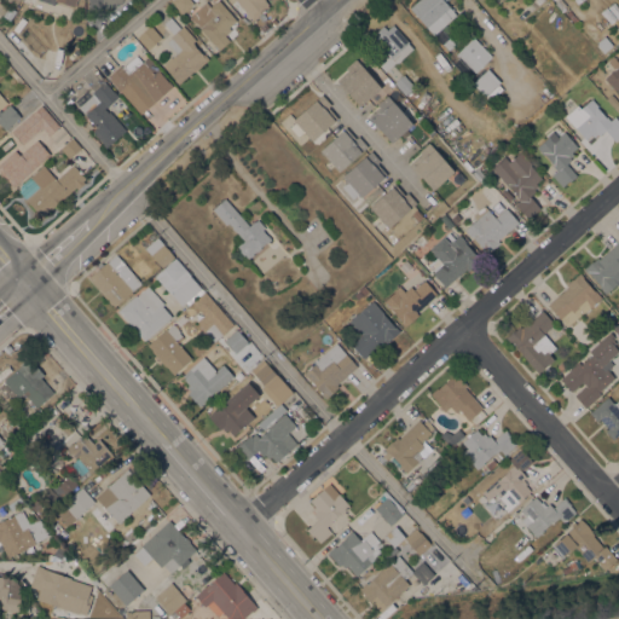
[(190,0),(194,4),(181,13),(171,1),(172,0),(190,0)]
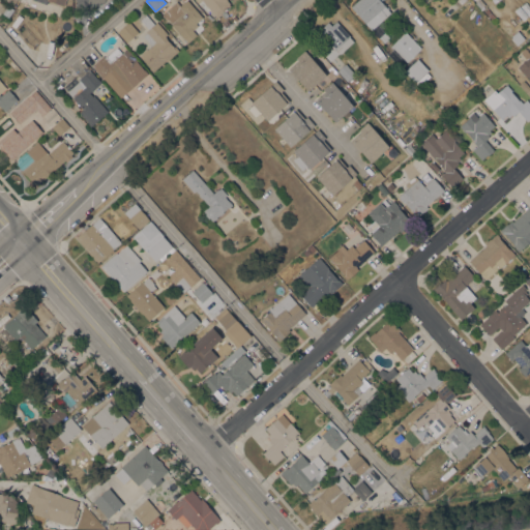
[(176,1),(180,5),(185,0),(186,0),(203,18),(192,27),(198,33),(187,42),(171,24),(172,23),(163,12),(176,1)]
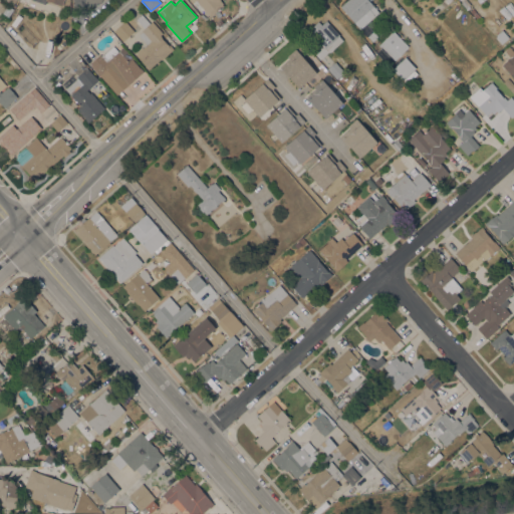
[(220,0),(224,4),(210,17),(195,0),(220,0)]
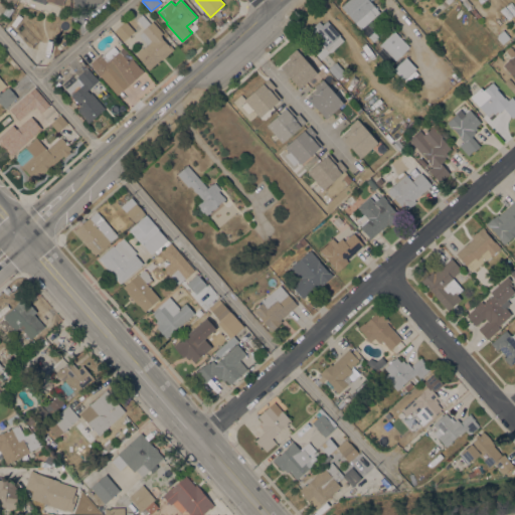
[(347,0),(371,0),(370,1),(379,12),(361,29),(341,6),(347,0)]
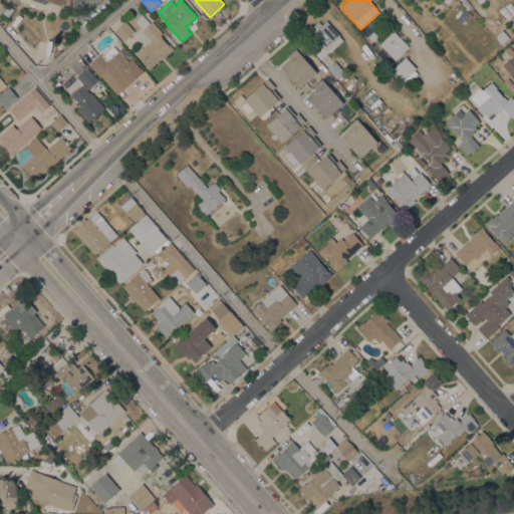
[(13,10),(8,17),(2,12),(7,6),(13,10)]
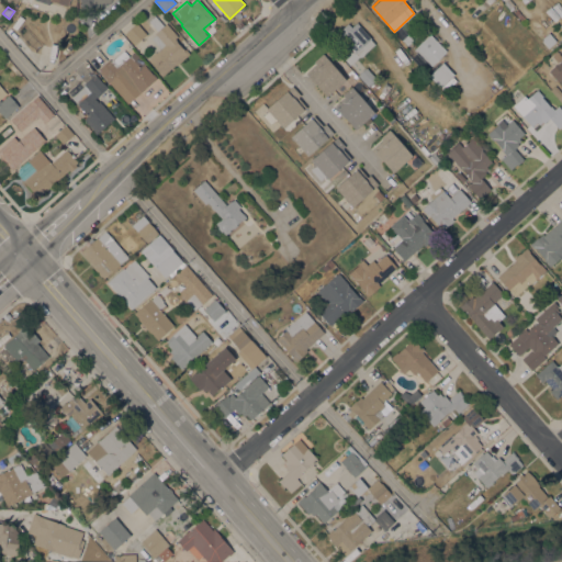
[(178,36),(175,38),(180,44),(181,43),(190,53),(176,65),(175,65),(161,76),(158,72),(158,71),(148,59),(160,48),(152,38),(156,34),(155,33),(157,30),(149,21),(155,15),(164,25),(166,23),(178,36)]
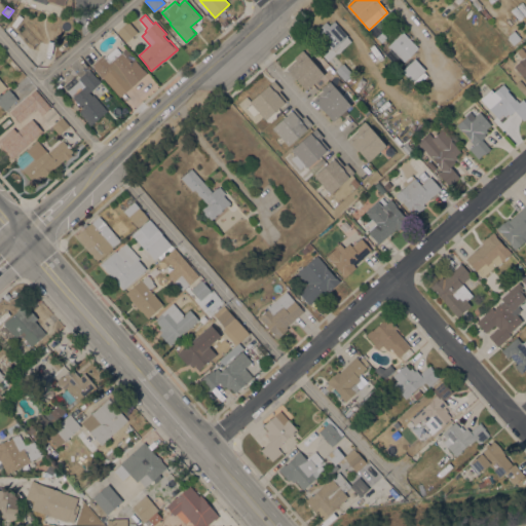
[(137,32),(126,41),(117,30),(127,21),(137,32)]
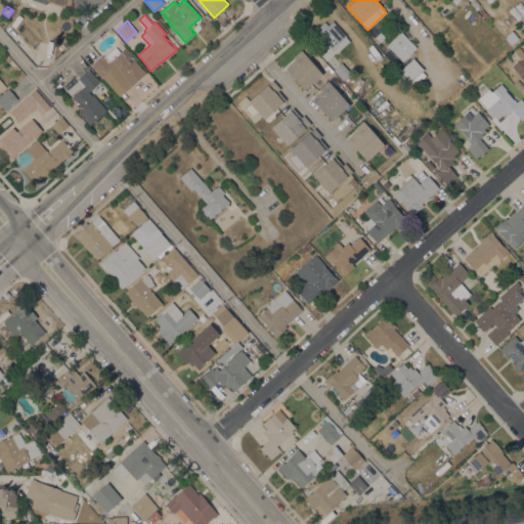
[(346,36),(346,37),(349,41),(336,53),(335,52),(325,60),(316,49),(323,42),(317,34),(318,33),(315,30),(324,22),(328,25),(333,20),(346,36)]
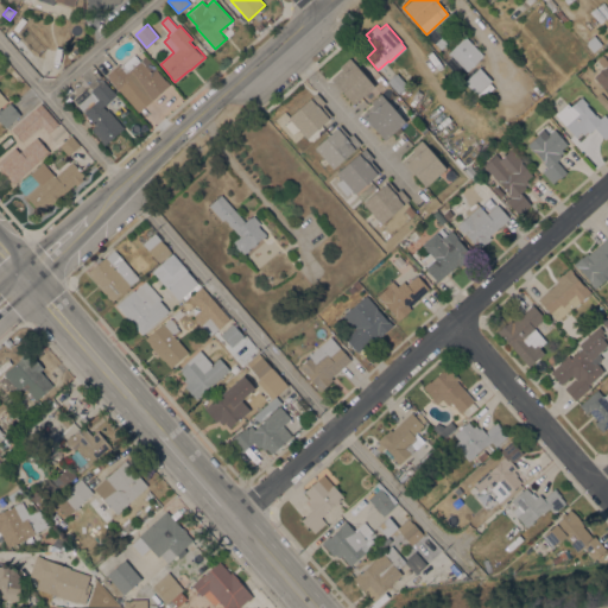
[(12,27),(26,43),(23,46),(19,51),(4,35),(12,27)]
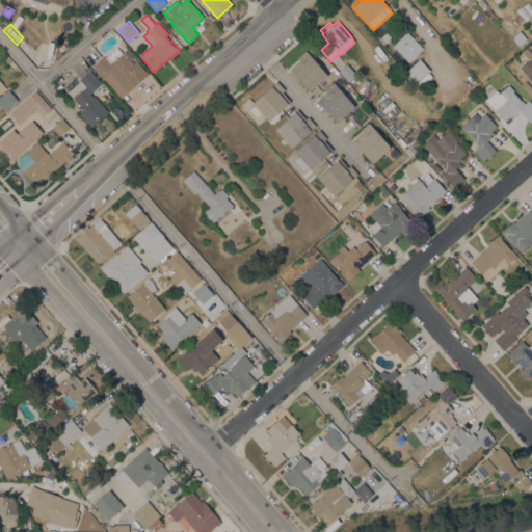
[(527,38),(519,45),(511,36),(520,30),(527,38)]
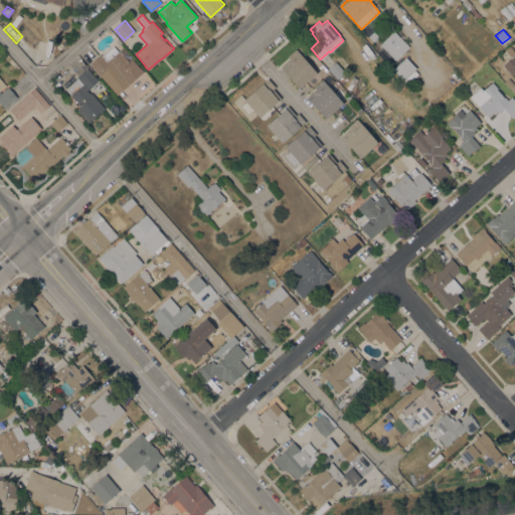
[(379,44),(393,30),(409,46),(395,60),(379,44)]
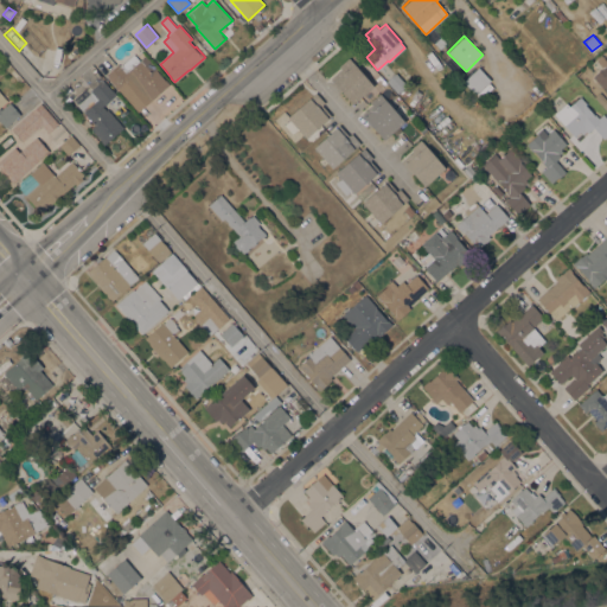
[(434,43),(440,37),(446,43),(440,49),(434,43)]
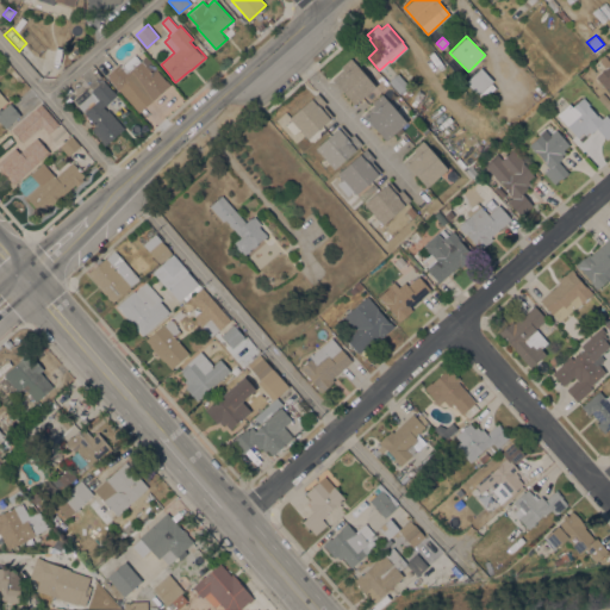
[(135,83),(136,82),(132,79),(130,81),(129,80),(118,89),(114,86),(106,75),(118,64),(120,67),(134,54),(139,61),(141,60),(153,73),(156,69),(170,85),(150,101),(135,83)]
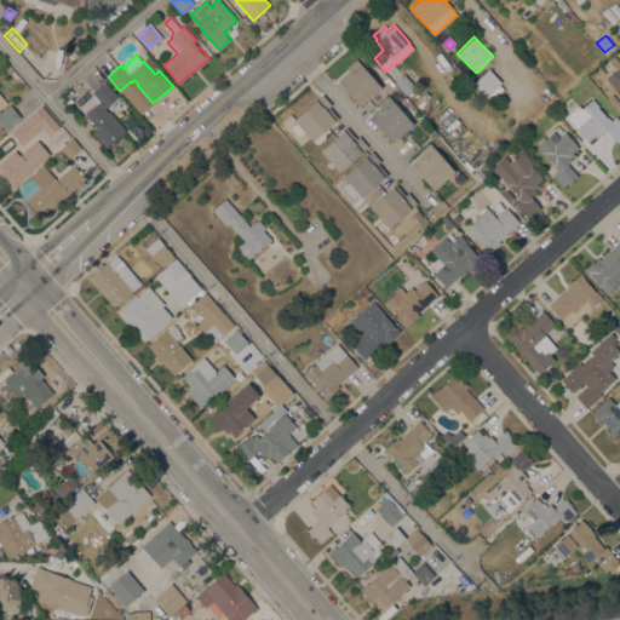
[(619,95),(606,78),(593,72),(608,59),(610,62),(615,57),(619,62),(619,95)]
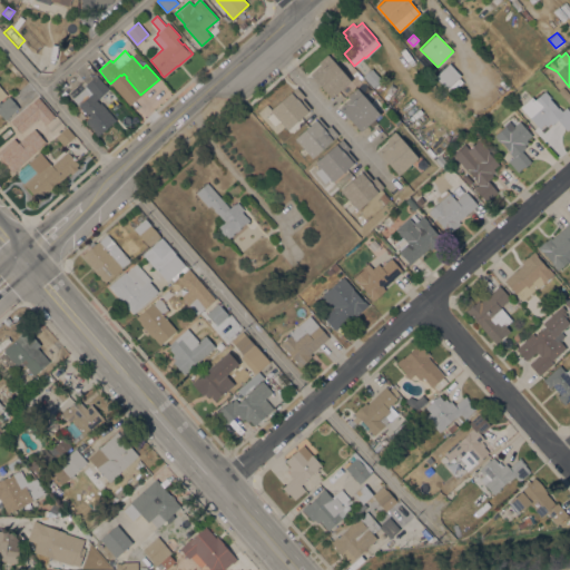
[(332,97),(311,74),(321,65),(318,62),(327,53),(351,80),(332,97)]
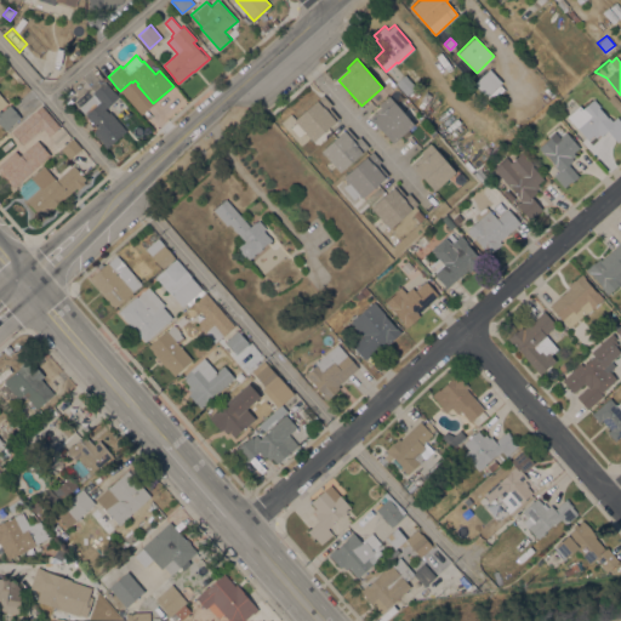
[(489,68),(501,81),(486,96),(473,83),(486,70),(489,68)]
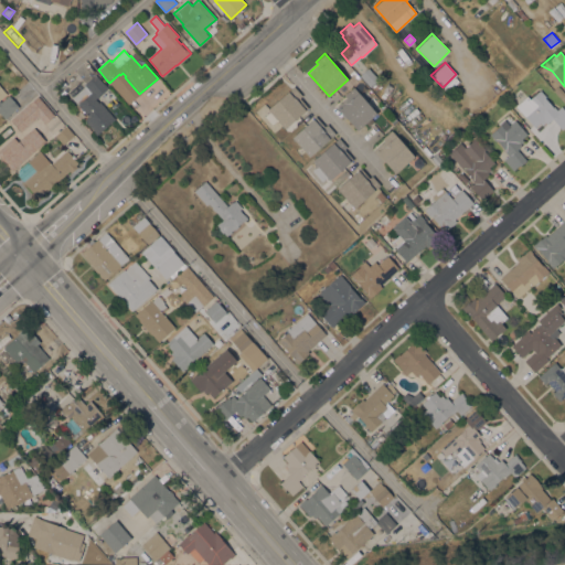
[(360,75),(369,67),(379,80),(370,86),(360,75)]
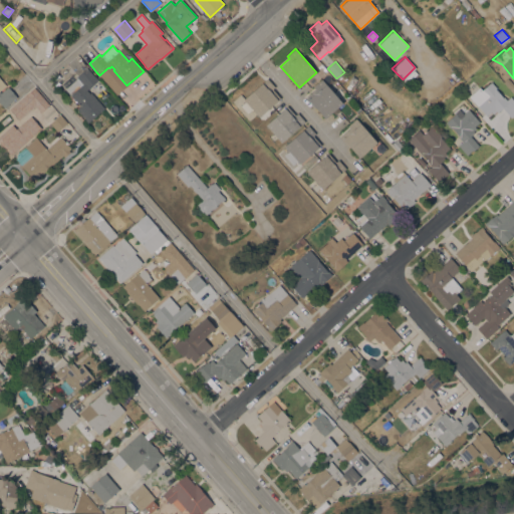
[(94,76),(94,75),(98,79),(86,89),(89,93),(90,92),(104,107),(87,122),(84,119),(85,118),(76,108),(80,105),(65,88),(76,78),(81,84),(82,83),(76,76),(86,67),(94,76)]
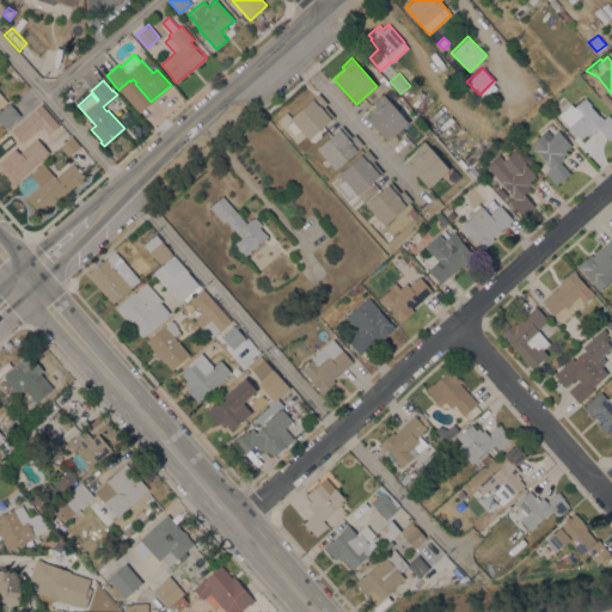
[(599,96),(604,91),(611,101),(611,109),(611,110),(599,96)]
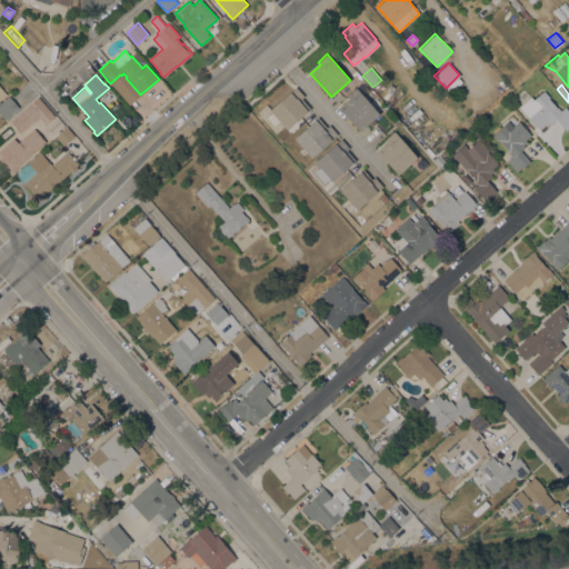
[(0,86),(8,96),(19,108),(6,119),(0,112),(0,86)]
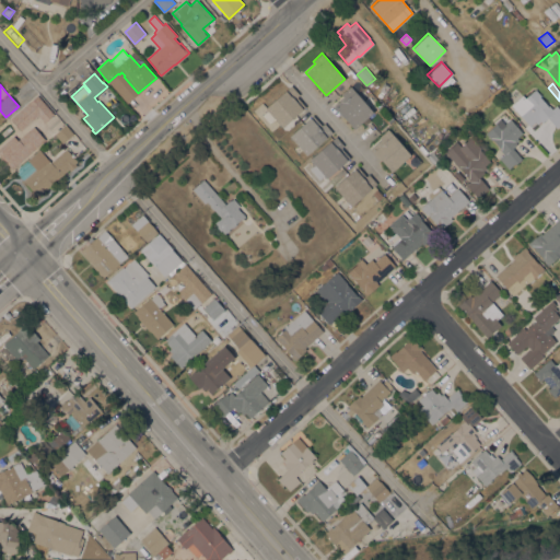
[(265,107),(291,84),(300,94),(296,96),(305,106),(282,127),(265,107)]
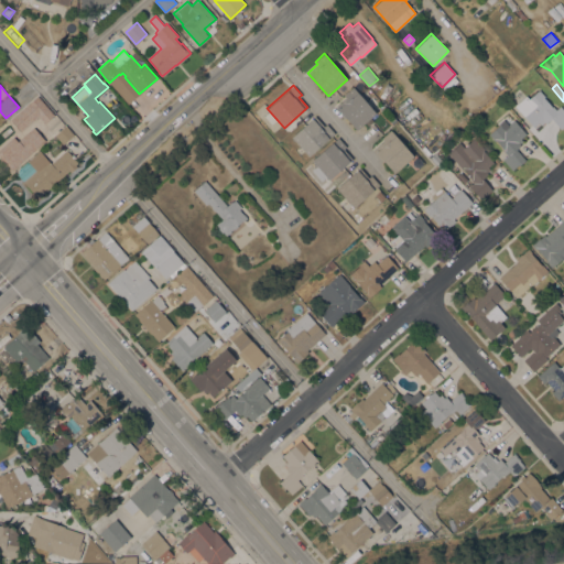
[(357,130),(336,106),(346,97),(344,95),(354,86),(376,112),(357,130)]
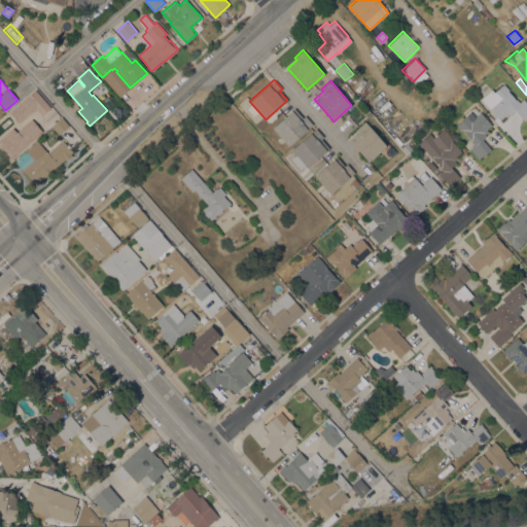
[(481,98),(491,89),(494,92),(503,83),(510,91),(508,91),(516,100),(517,99),(520,102),(524,99),(526,102),(526,117),(524,120),(515,110),(510,114),(508,113),(505,116),(503,114),(498,118),(481,98)]
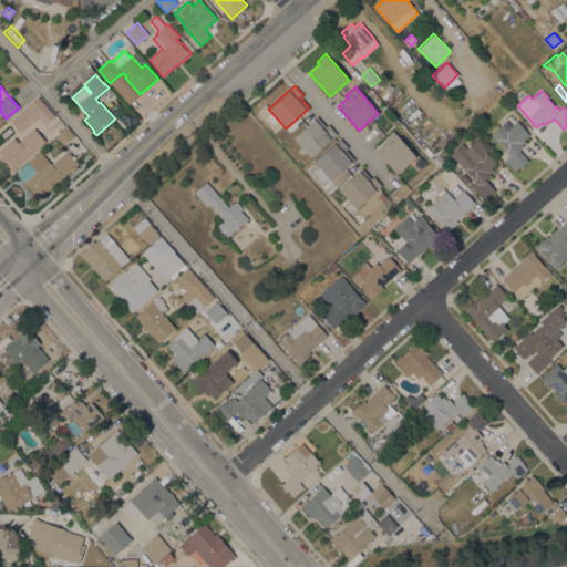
[(0,146),(9,138),(13,143),(19,138),(8,125),(22,113),(32,123),(26,129),(31,135),(29,136),(31,138),(37,134),(43,141),(37,146),(38,147),(17,166),(18,167),(11,173),(0,160),(0,146)]
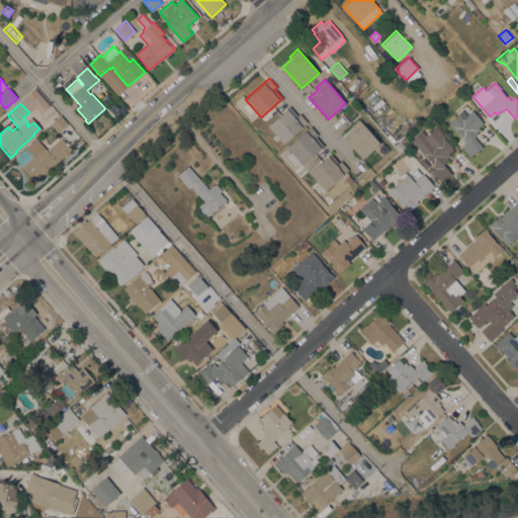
[(268,125),(289,106),(297,115),(299,113),(308,122),(283,144),(268,125)]
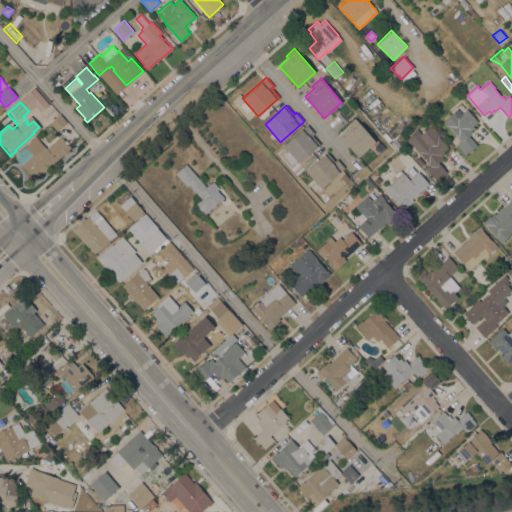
[(477,121),(472,125),(474,127),(471,130),(473,132),(469,135),(476,144),(465,154),(456,144),(460,141),(456,136),(457,135),(449,126),(449,127),(444,121),(454,112),(453,111),(457,108),(461,113),(466,108),(477,121)]
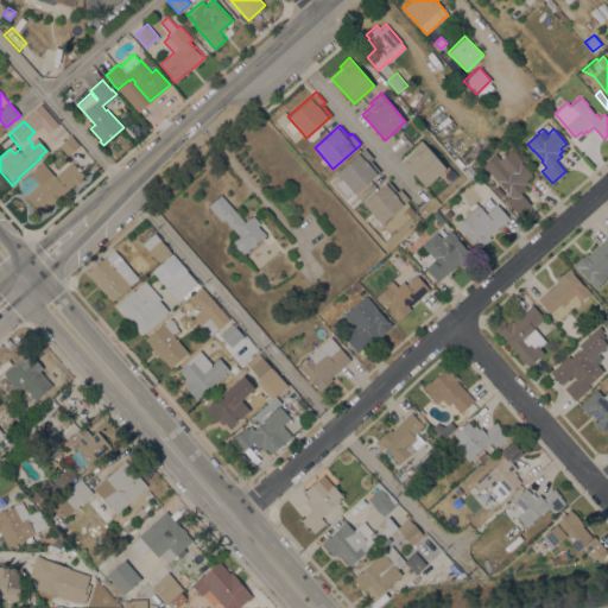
[(61,146),(59,145),(70,135),(71,137),(80,145),(68,156),(61,146)]
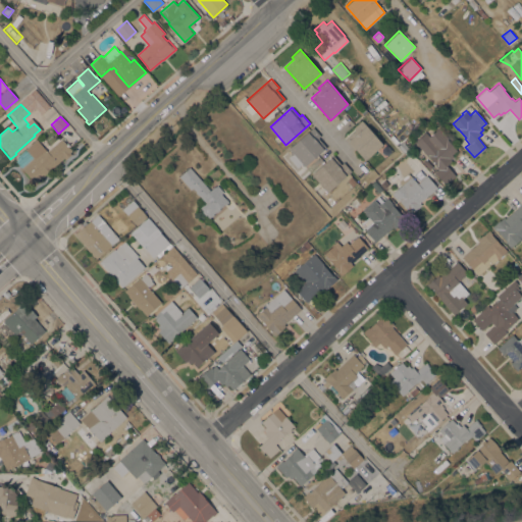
[(364,160),(346,139),(355,129),(353,127),(361,120),(382,144),(364,160)]
